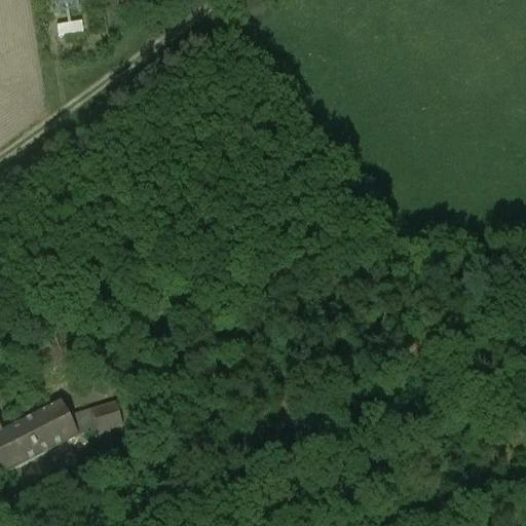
[(61,36),(91,31),(89,20),(59,26),(61,36)]
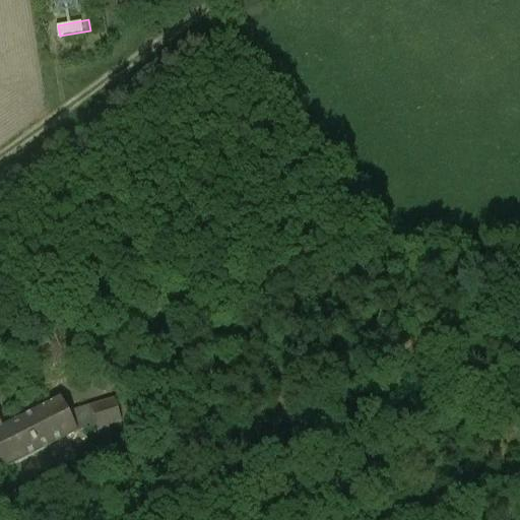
[(115,401),(91,408),(98,429),(98,432),(109,428),(122,425),(115,401)]
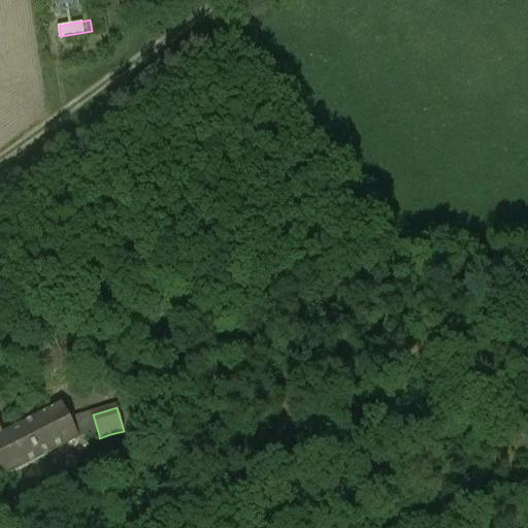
[(67,423),(59,408),(36,420),(2,437),(0,437),(0,467),(5,479),(76,441),(67,423)]
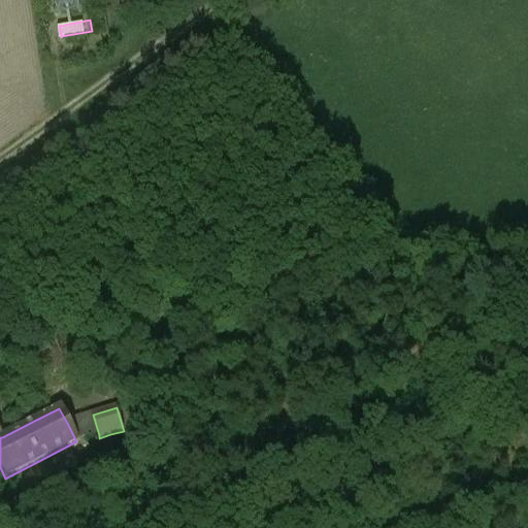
[(93,415),(67,423),(76,441),(99,435),(93,415)]
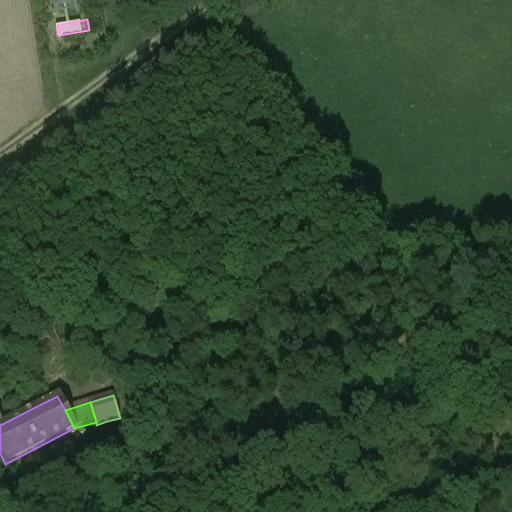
[(107,421),(96,425),(99,432),(109,429),(107,421)]
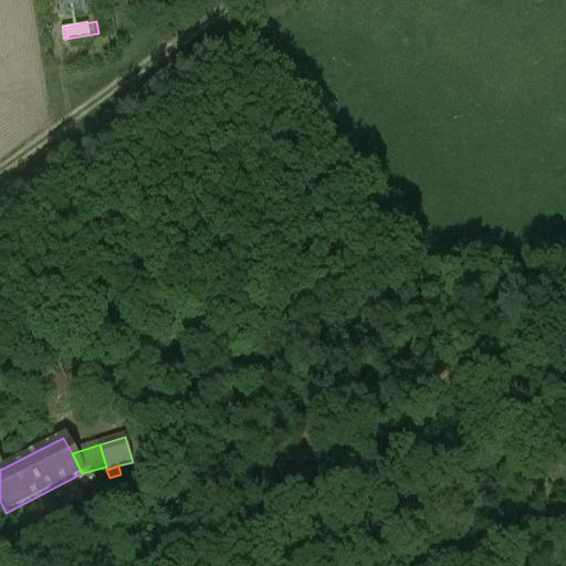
All buildings are outlined.
